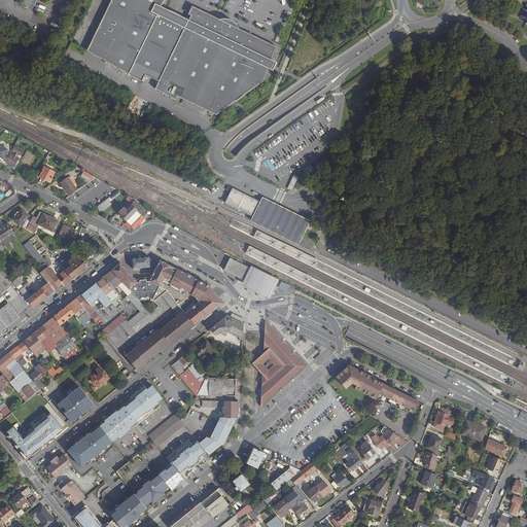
[(157,13),(161,7),(164,0),(110,0),(95,32),(112,40),(103,60),(127,73),(132,64),(159,77),(153,89),(174,100),(176,96),(215,114),(261,81),(267,69),(271,60),(276,46),(216,18),(194,7),(187,20),(184,27),(157,13)]
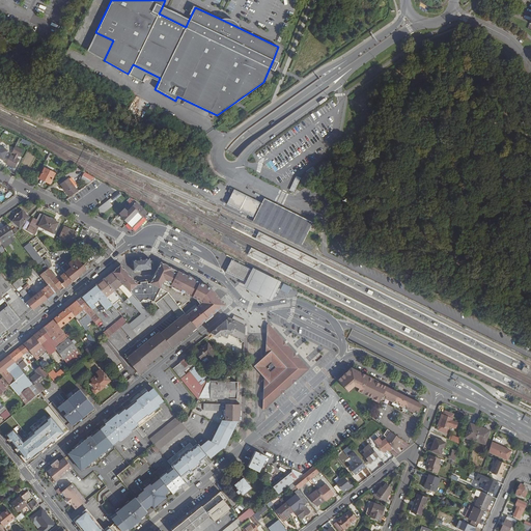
[(189,20),(162,7),(159,14),(186,27),(189,20)]
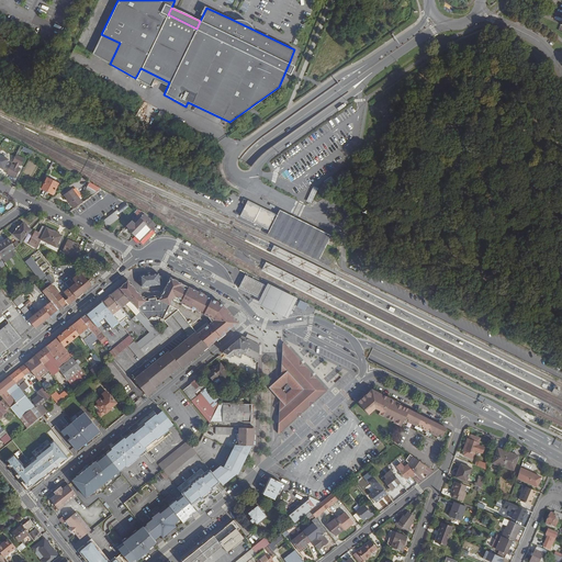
[(236,21),(255,31),(255,30),(254,29),(254,27),(253,27),(253,26),(251,25),(250,24),(249,23),(248,23),(247,22),(246,22),(245,21),(244,21),(243,21),(242,21),(240,21),(239,21),(238,21),(237,21),(236,21)]
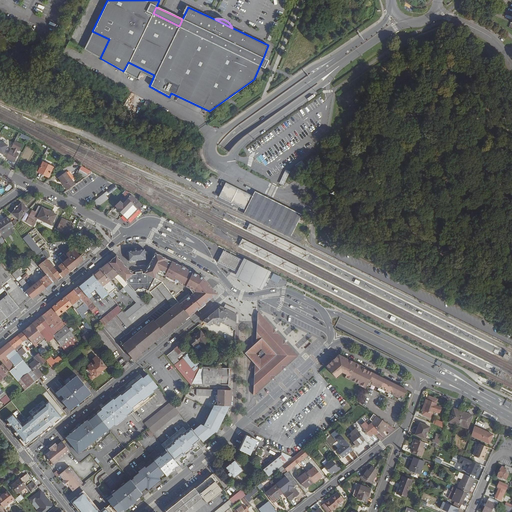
[(109,39),(92,31),(83,50),(100,58),(109,39)]
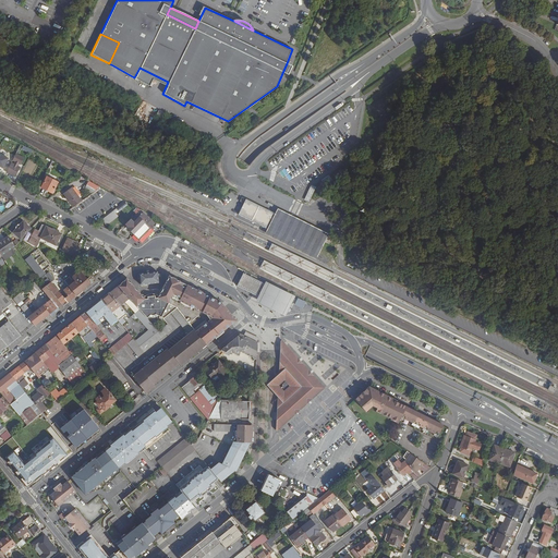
[(292,65),(287,63),(282,73),(288,75),(290,71),(292,65)]
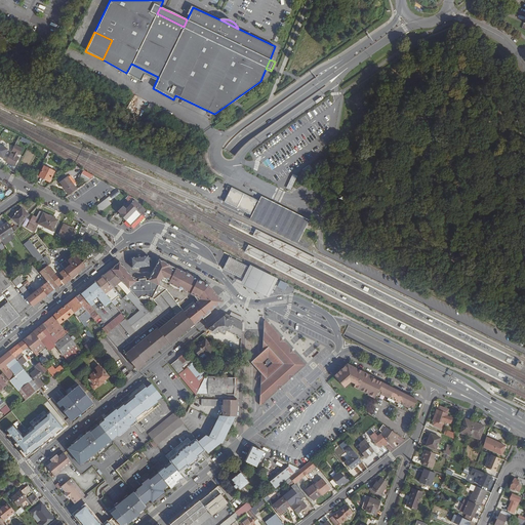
[(13,153),(12,155),(16,157),(17,155),(19,156),(23,149),(14,145),(11,151),(13,153)]
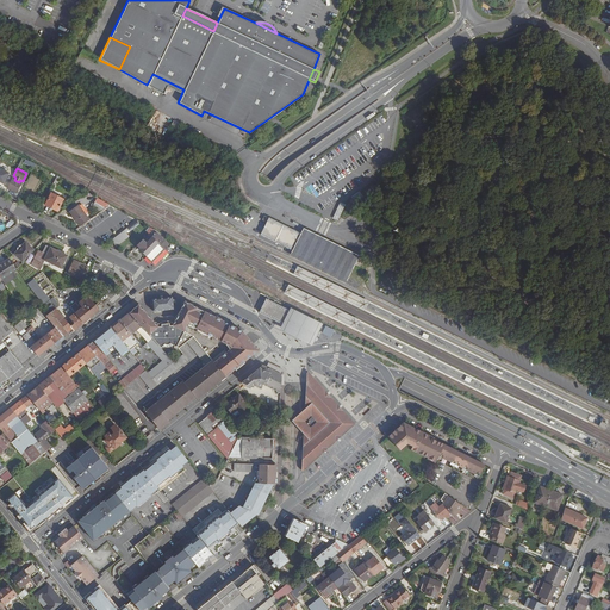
[(14,180),(12,179),(7,188),(17,193),(22,184),(19,182),(14,180)]
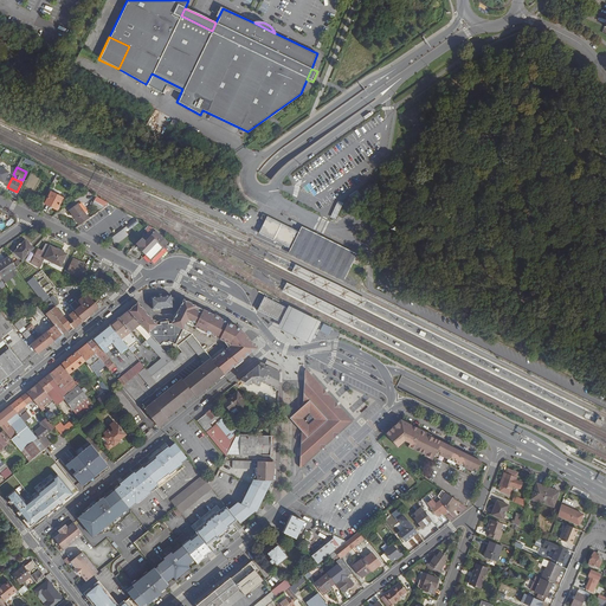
[(88,206),(95,195),(88,192),(82,202),(88,206)]
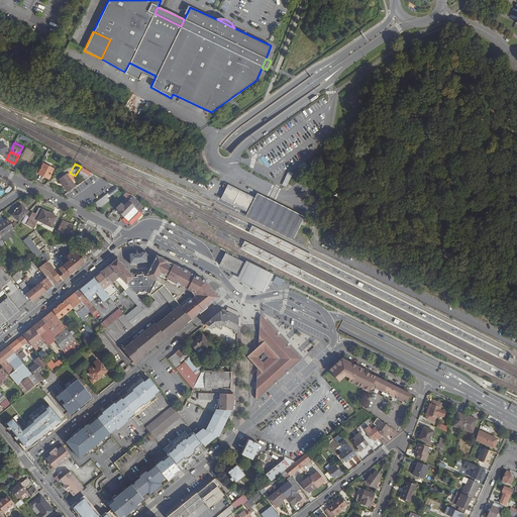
[(54,170),(43,165),(38,175),(48,179),(53,171),(54,170)]
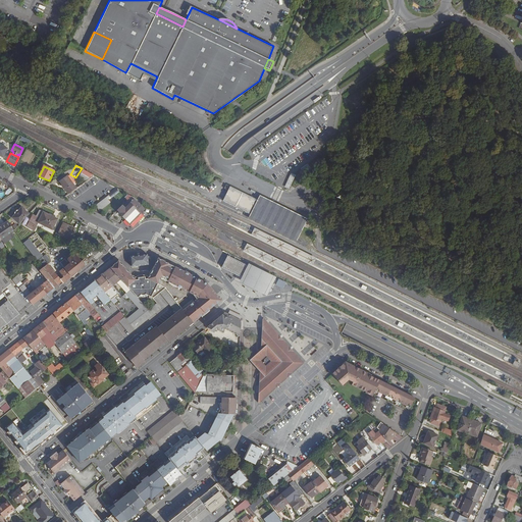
[(93,176),(94,175),(84,170),(82,169),(80,172),(81,173),(90,178),(93,176)]
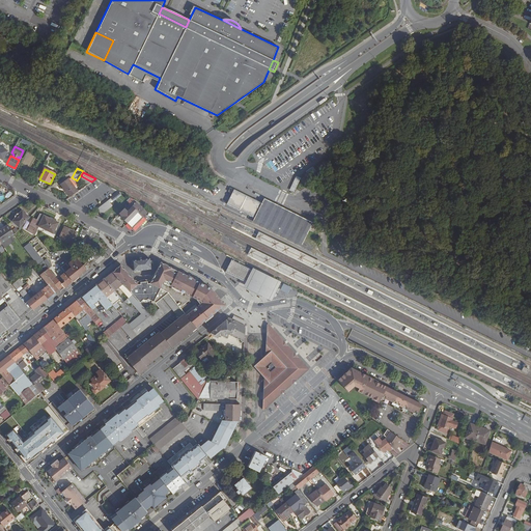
[(75,188),(68,179),(61,185),(67,193),(66,194),(70,198),(78,191),(76,187),(75,188)]
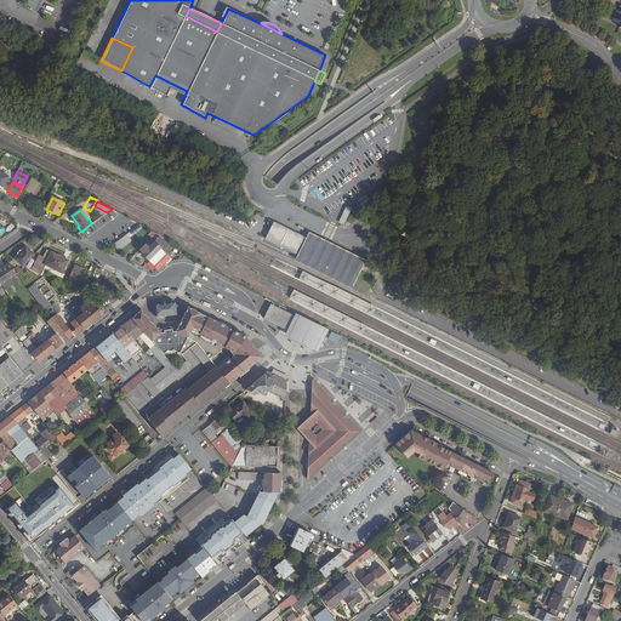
[(307,237),(274,221),(266,239),(298,255),(307,237)]
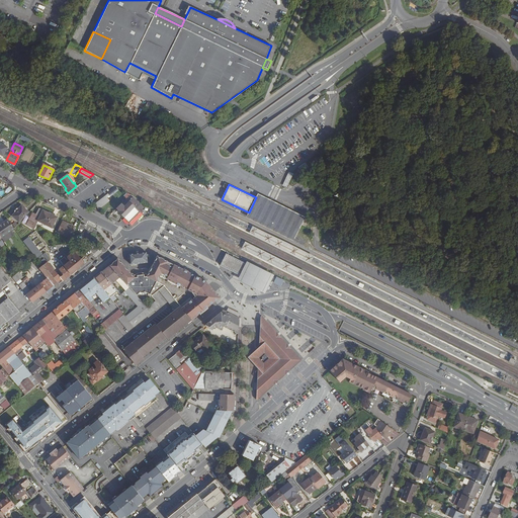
[(109,200),(108,198),(117,190),(115,187),(94,204),(99,209),(109,200)]
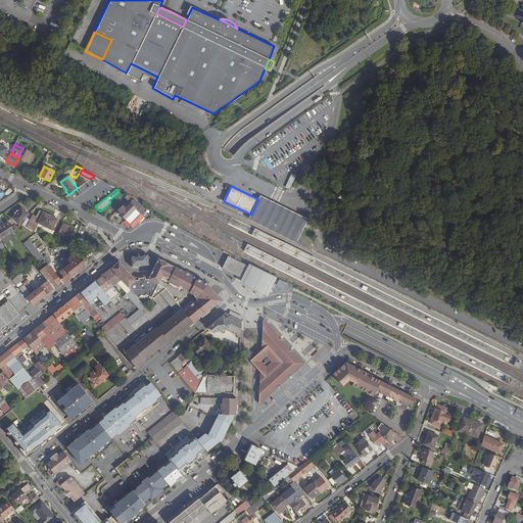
[(289,209),(260,195),(258,199),(251,215),(249,219),(277,233),(287,238),(289,233),(292,229),(293,229),(295,225),(297,222),(300,215),(296,212),(289,209)]
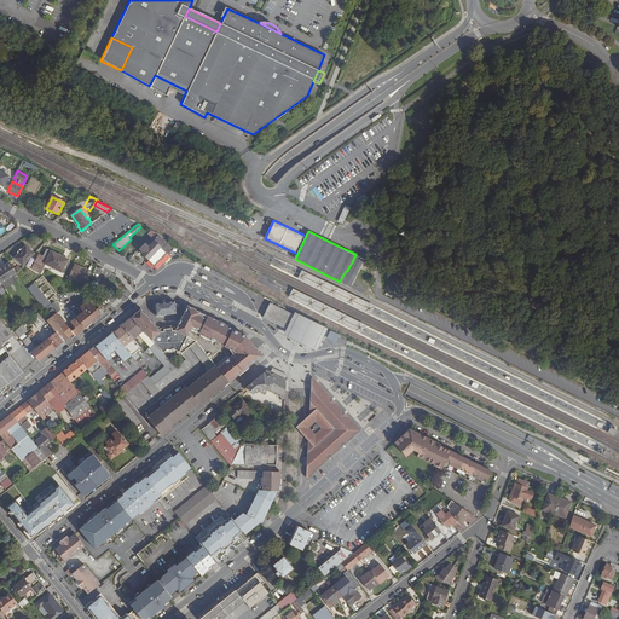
[(158,236),(158,237),(152,243),(143,254),(155,266),(158,268),(171,256),(167,253),(172,249),(167,244),(158,236)]
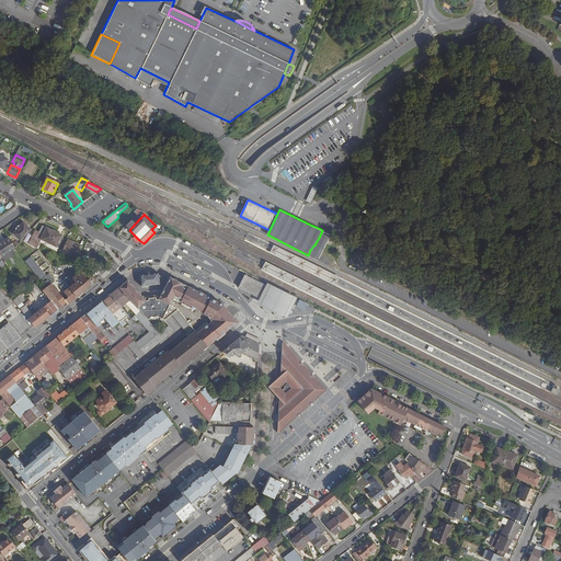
[(15,231),(13,235),(21,241),(31,230),(23,222),(23,224),(20,227),(15,231)]
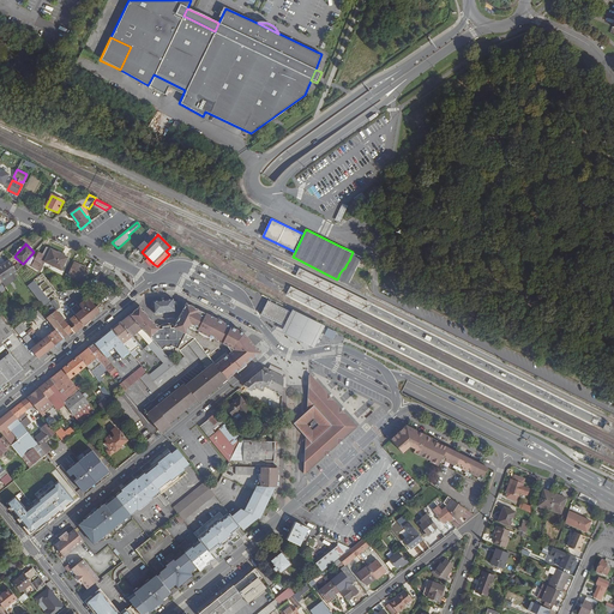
[(61,270),(67,258),(47,248),(43,256),(38,253),(31,268),(40,271),(47,257),(48,257),(46,263),(61,270)]
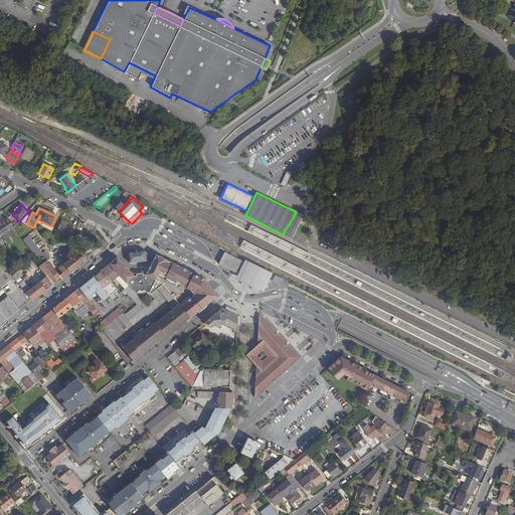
[(298,212),(296,211),(293,218),(291,221),(289,225),(285,235),(293,239),(304,215),(298,212)]
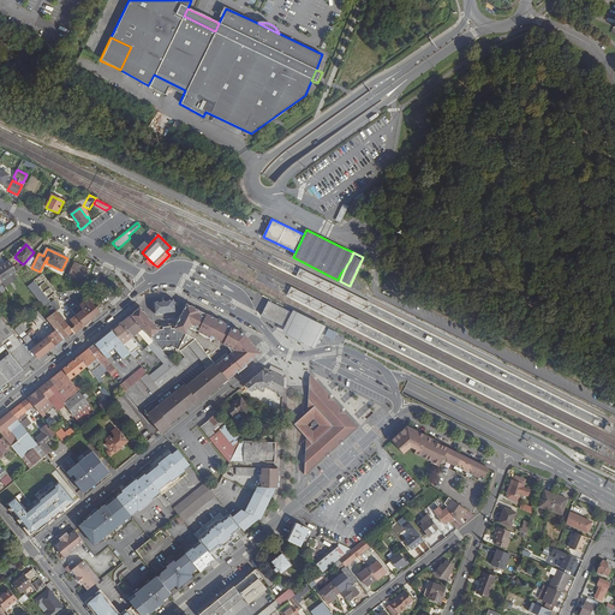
[(10,261),(0,267),(0,280),(1,284),(17,272),(10,261)]
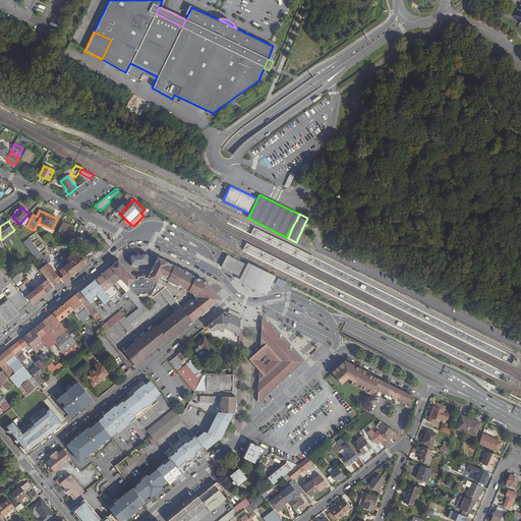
[(58,233),(58,234),(71,240),(76,230),(63,223),(58,233)]
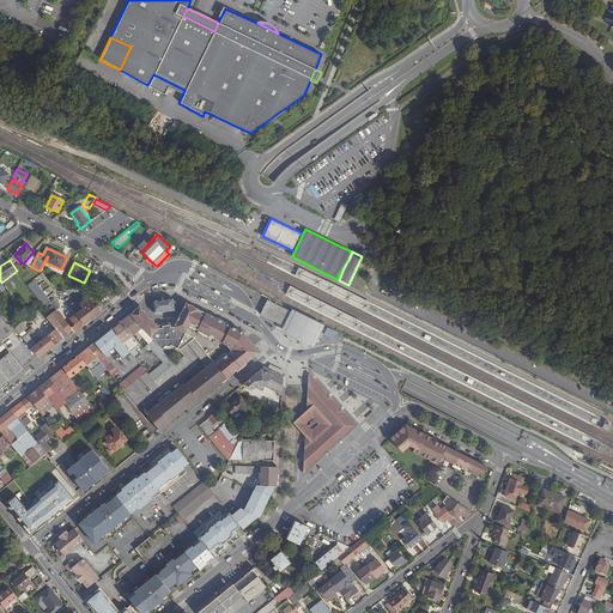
[(35,281),(29,286),(43,305),(44,305),(50,301),(35,281)]
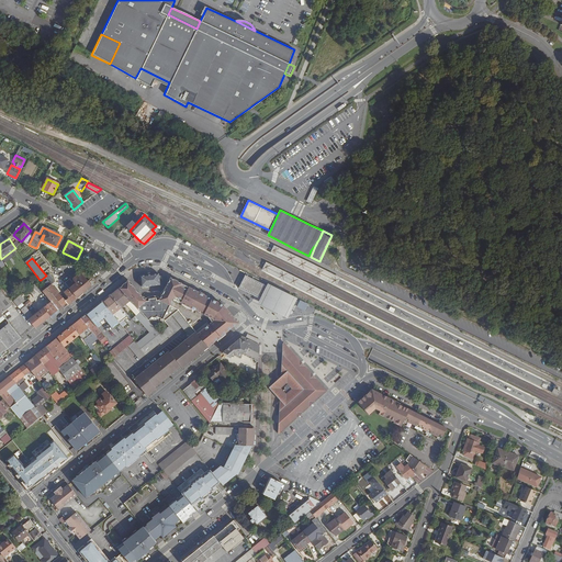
[(41,281),(47,289),(62,306),(62,307),(66,303),(68,305),(77,299),(65,283),(62,285),(66,291),(64,293),(69,299),(66,301),(63,296),(62,298),(52,284),(55,282),(48,274),(41,281)]
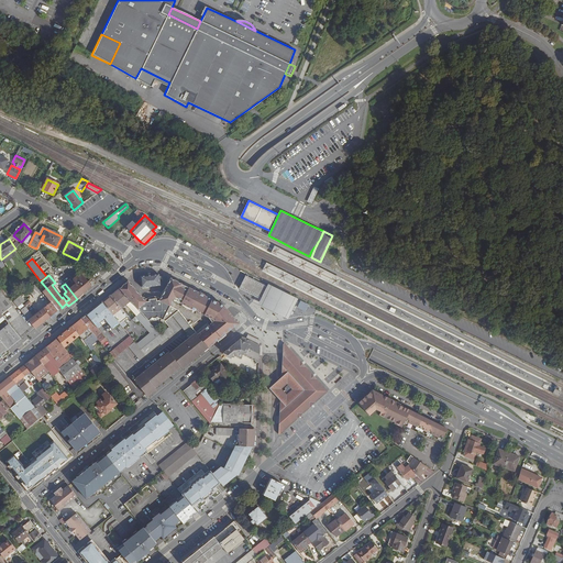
[(64,284),(65,284),(77,299),(90,288),(87,284),(80,275),(77,277),(75,275),(73,277),(73,280),(75,284),(74,285),(69,279),(64,284)]
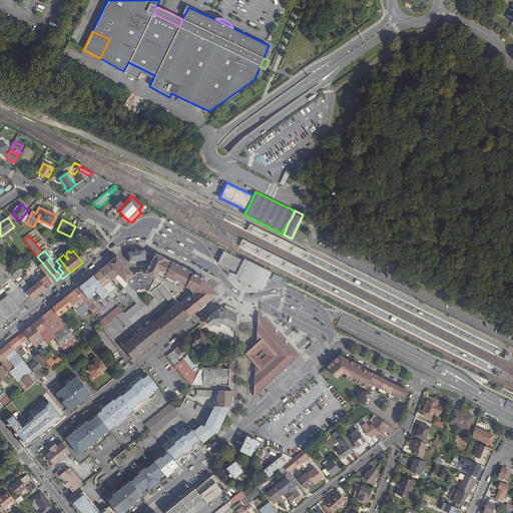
[(145,250),(128,251),(128,252),(128,257),(129,262),(146,261),(145,255),(145,252),(145,250)]
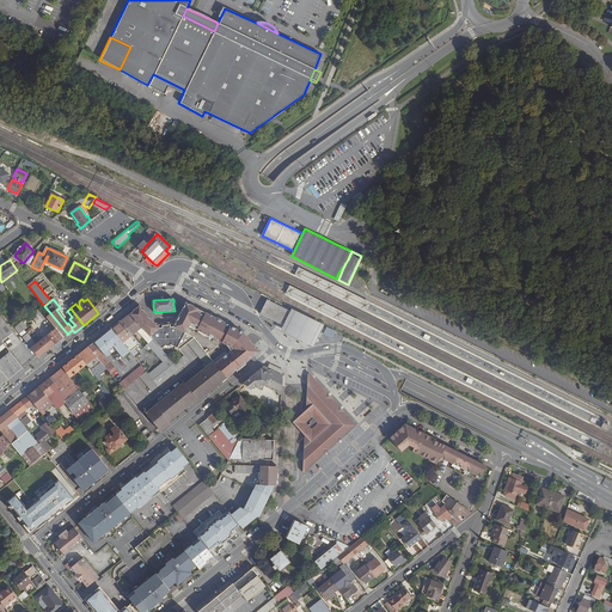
[(283,307),(268,299),(261,313),(276,322),(283,324),(286,325),(288,319),(293,311),(283,307)]
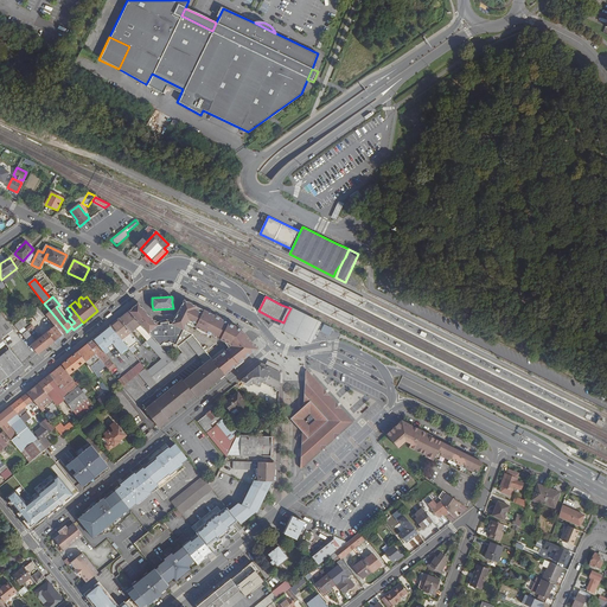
[(138,305),(129,312),(152,338),(160,346),(163,344),(163,345),(164,345),(165,346),(166,346),(167,346),(168,346),(168,345),(170,345),(171,345),(172,344),(173,344),(179,347),(186,340),(192,336),(216,317),(199,308),(185,301),(173,323),(172,323),(171,321),(170,321),(168,321),(167,321),(166,321),(165,321),(164,321),(163,321),(161,321),(160,323),(159,323),(158,324),(157,324),(157,325),(151,318),(138,305)]
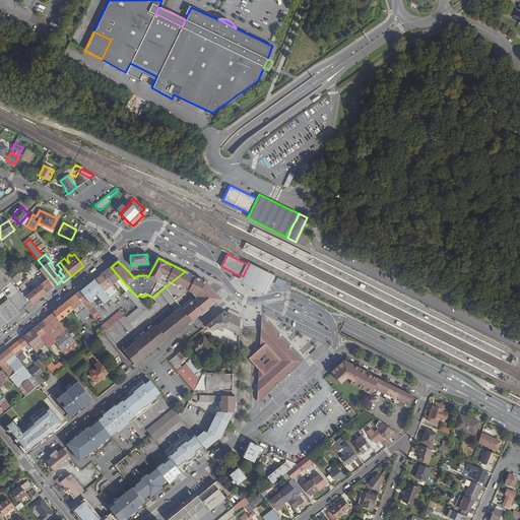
[(275,276),(248,262),(238,281),(266,296),(275,276)]
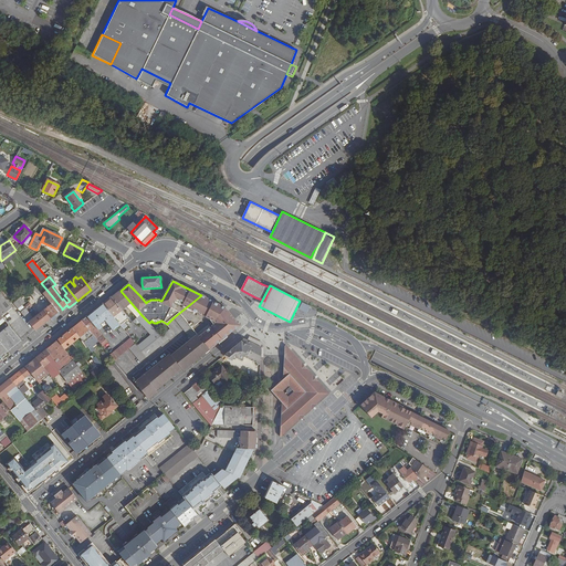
[(34,287),(28,293),(34,301),(41,295),(34,287)]
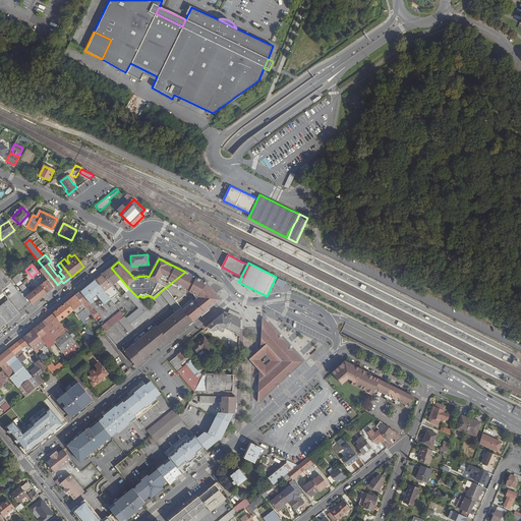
[(110,267),(103,273),(113,286),(117,282),(126,293),(130,290),(111,268),(110,267)]
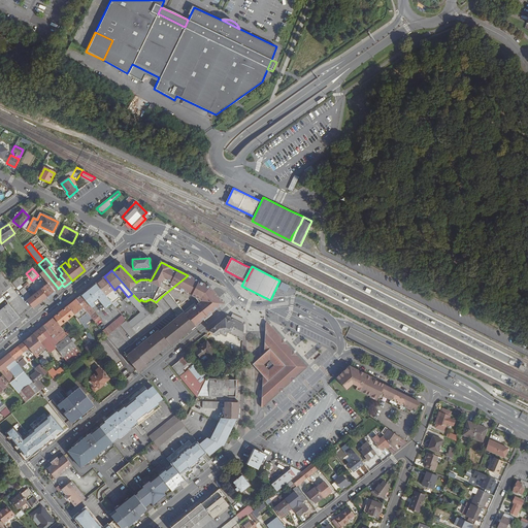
[(39,274),(47,284),(40,290),(46,298),(50,295),(52,297),(60,291),(58,289),(58,288),(44,271),(39,274)]
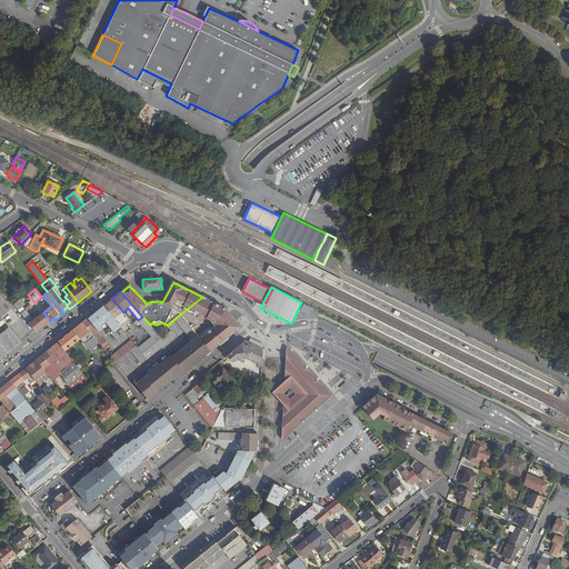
[(0,317),(1,318),(11,309),(0,295),(0,317)]
